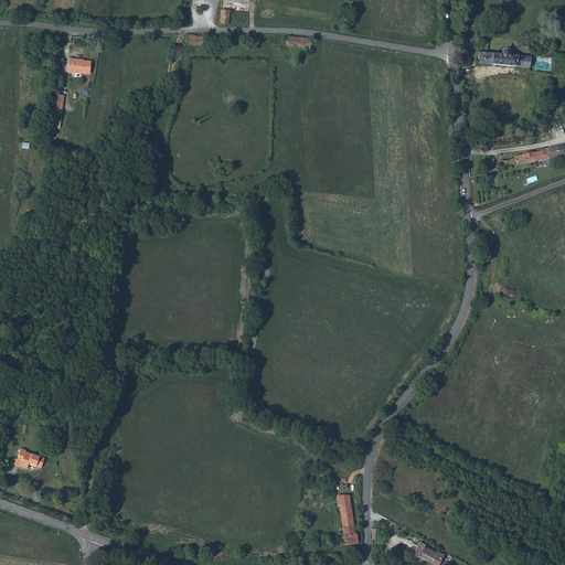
[(190,36),(190,46),(204,46),(204,38),(190,36)]
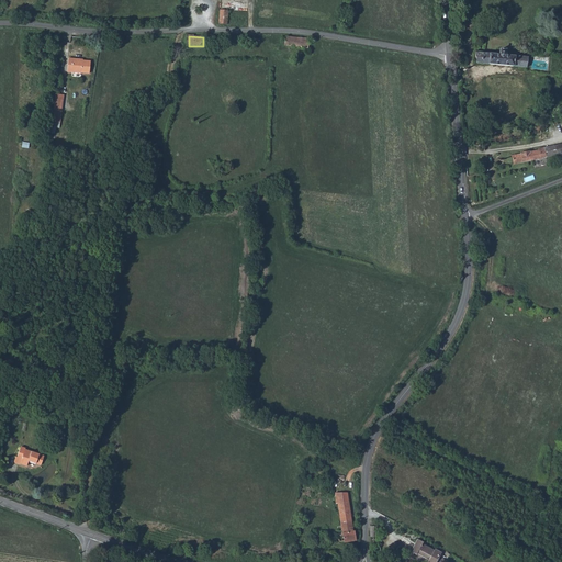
[(284,45),(312,47),(313,38),(284,36),(284,45)]
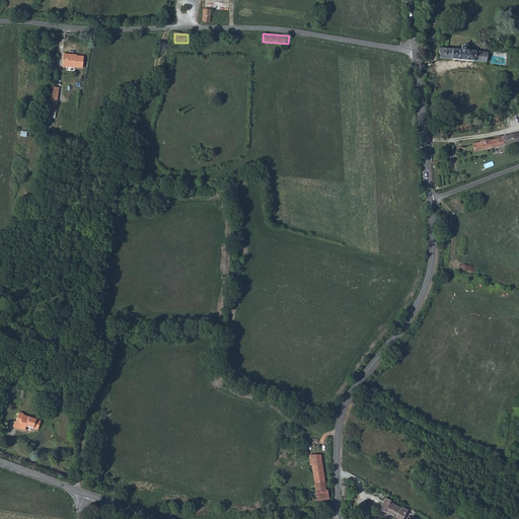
[(439,47),(441,57),(487,61),(487,51),(468,50),(468,45),(461,44),(461,49),(439,47)]
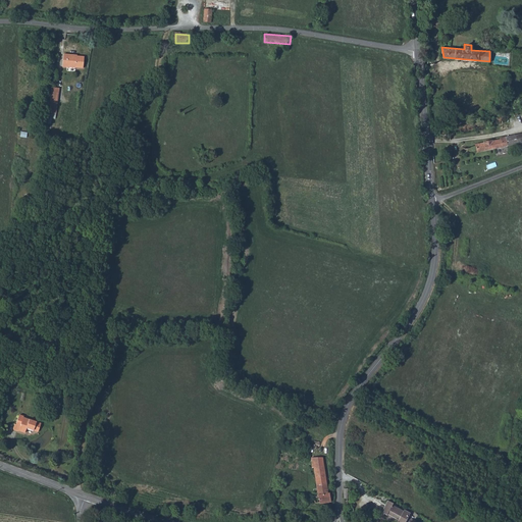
[(62,66),(76,68),(76,67),(83,67),(84,57),(76,57),(76,54),(63,53),(62,66)]
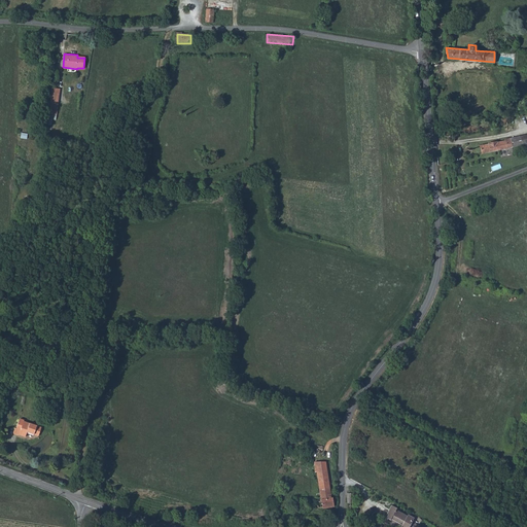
[(48,113),(57,114),(59,89),(51,89),(48,113)]
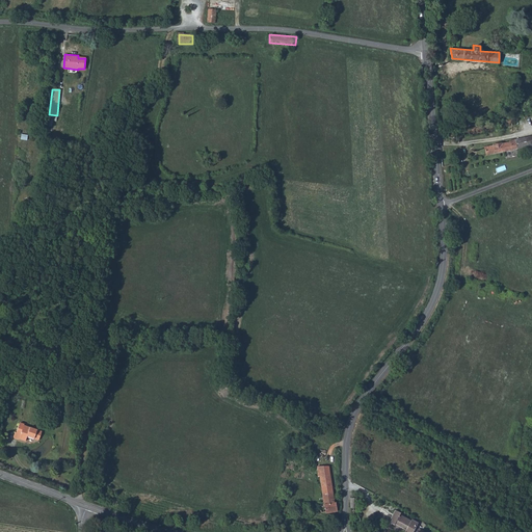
[(498,153),(517,149),(531,144),(531,134),(521,137),(522,138),(496,143),(498,153)]
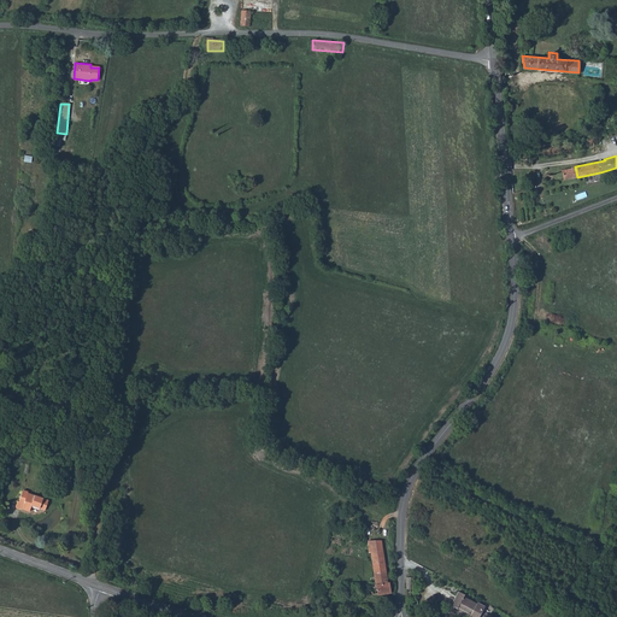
[(62,456),(77,458),(78,450),(63,448),(62,456)]
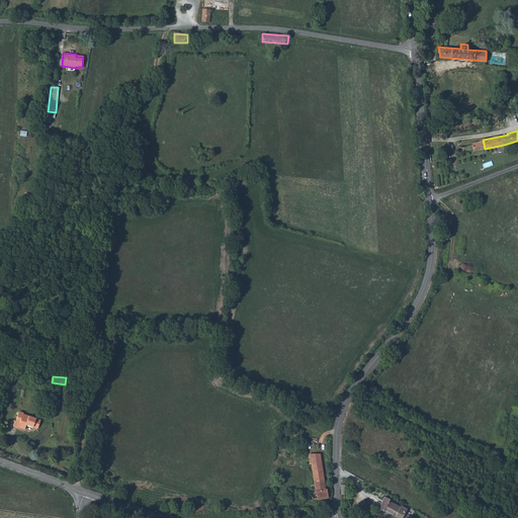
[(36,416),(32,426),(36,427),(35,432),(42,434),(44,429),(56,432),(58,424),(40,418),(40,417),(36,416)]
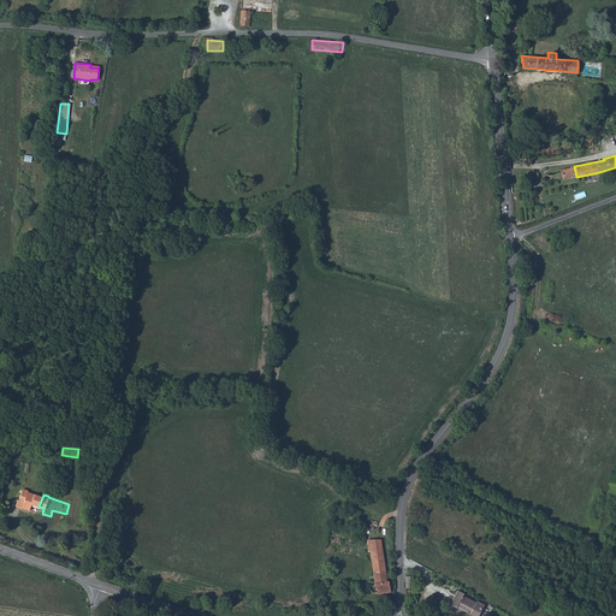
[(367,537),(368,552),(371,552),(373,580),(368,580),(369,591),(383,590),(384,597),(391,596),(390,579),(384,579),(381,535),(367,537)]
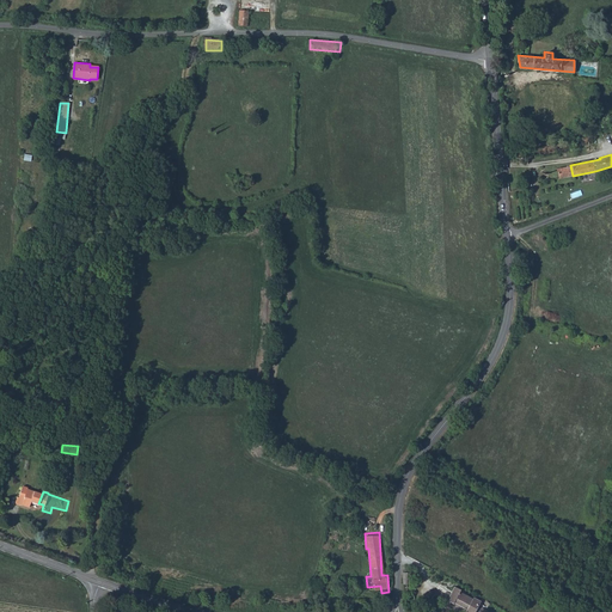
[(451,588),(445,600),(451,604),(452,603),(465,610),(463,611),(473,611),(478,605),(458,592),(451,588)]
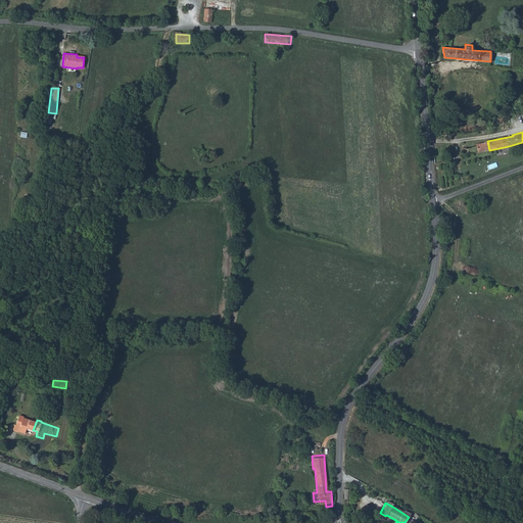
[(391,506),(409,517),(410,515),(402,511),(402,512),(391,506)]
